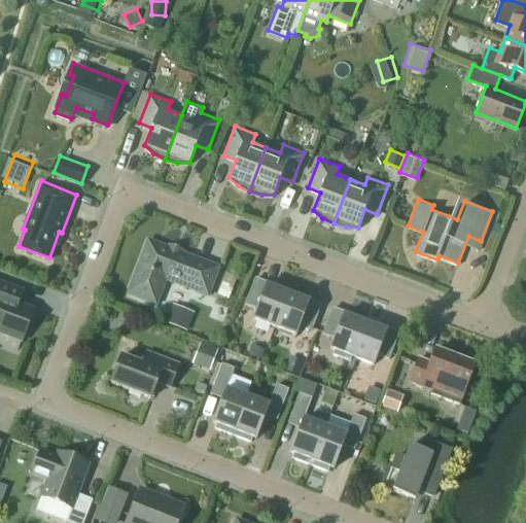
[(218,265),(149,238),(129,290),(156,301),(166,276),(208,291),(218,265)]
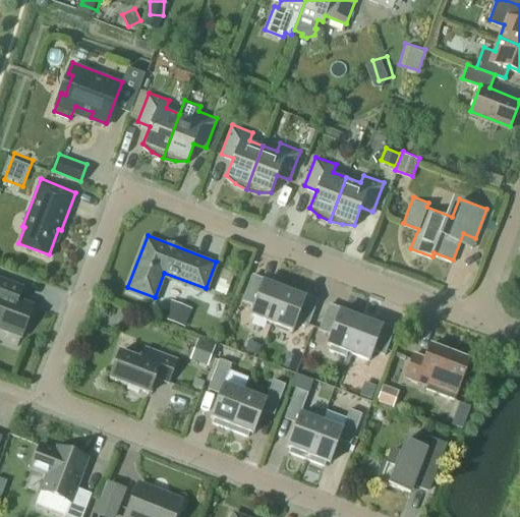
[(272,321),(285,287),(269,281),(269,280),(252,274),(242,298),(254,302),(250,312),(272,321)]
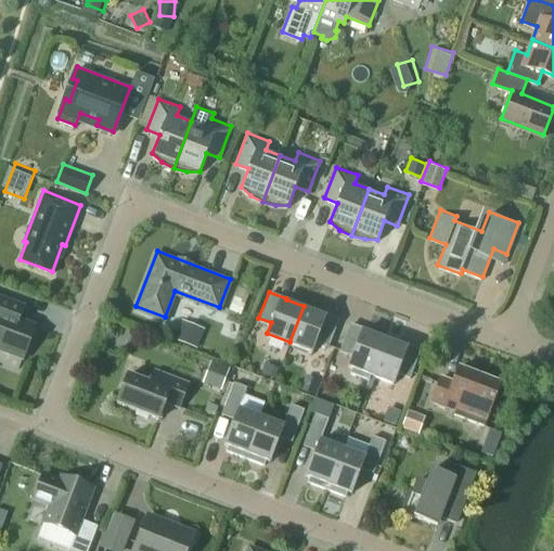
[(0,346),(23,356),(35,323),(18,317),(24,303),(0,293),(0,346)]
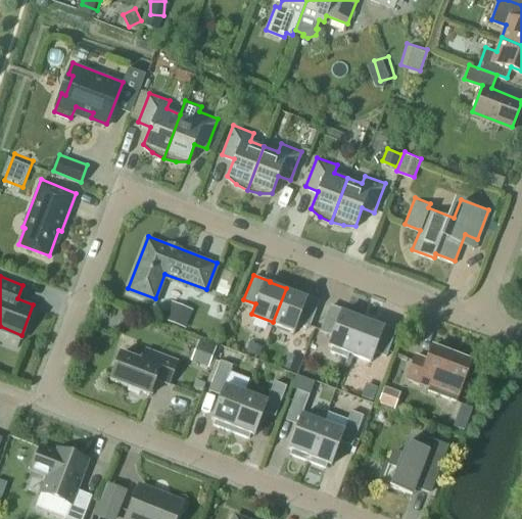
[(301,294),(286,288),(273,322),(294,330),(297,320),(310,325),(319,299),(302,293),(301,294)]
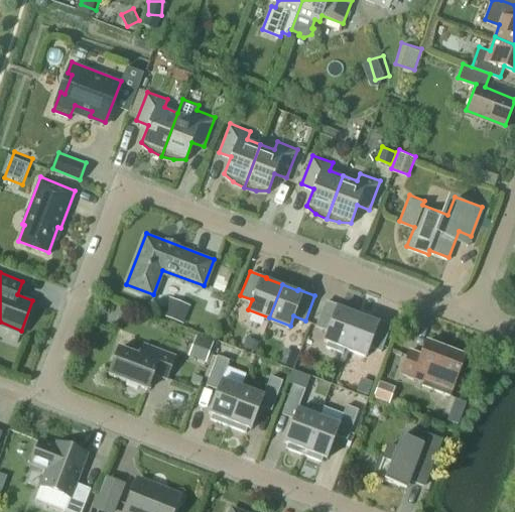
[(189,306),(168,298),(163,312),(183,321),(189,306)]
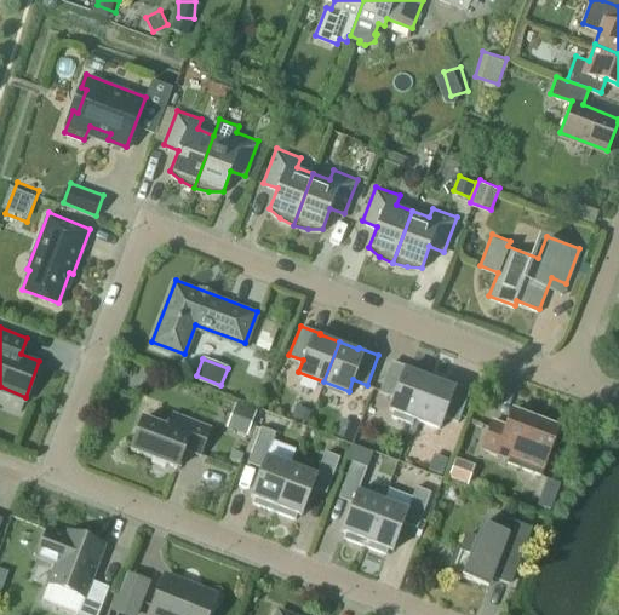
[(413,421),(414,417),(430,375),(411,368),(391,360),(379,390),(394,395),(389,406),(395,408),(393,414),(413,421)]
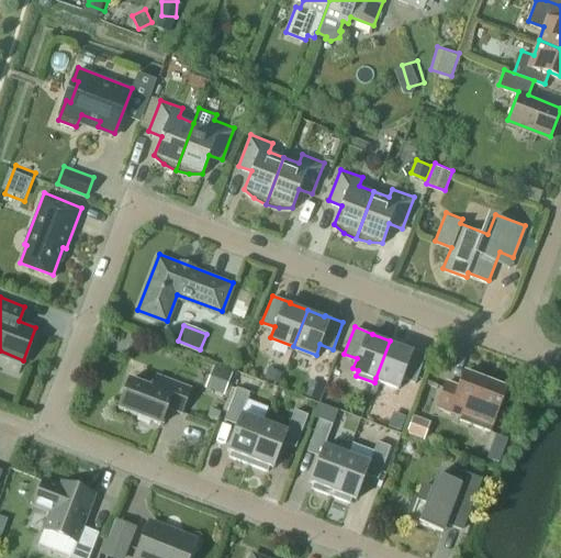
[(407,348),(390,341),(376,378),(399,386),(403,376),(415,380),(426,354),(407,347),(407,348)]
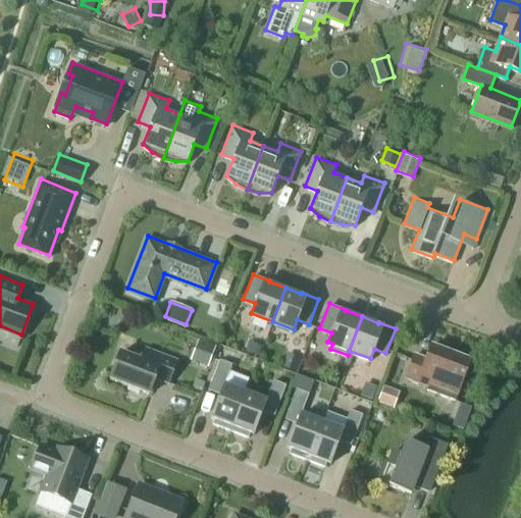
[(199,337),(191,357),(208,364),(216,343),(199,337)]
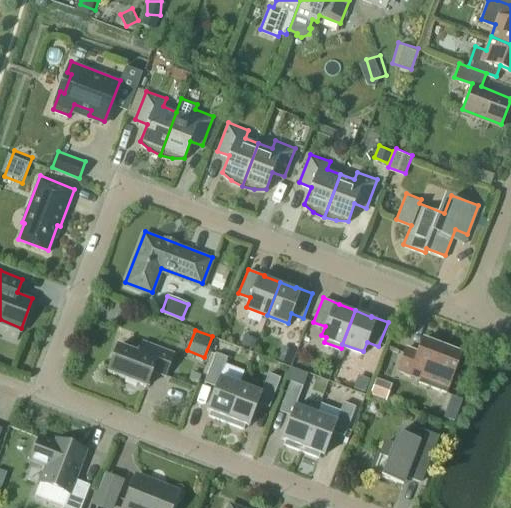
[(399,368),(421,377),(420,380),(446,390),(461,351),(423,337),(418,350),(407,345),(399,368)]
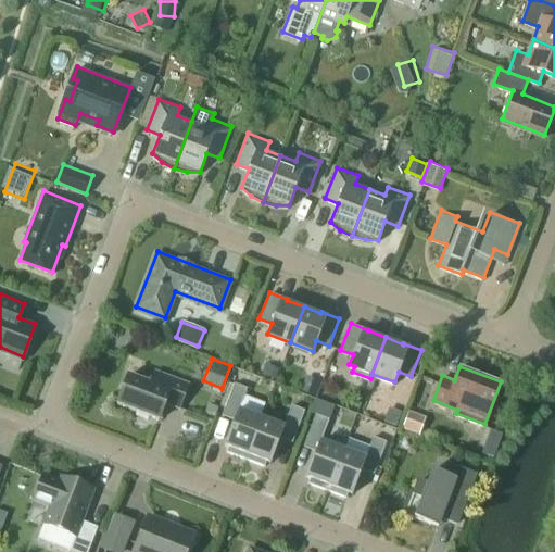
[(166,401),(180,406),(189,381),(155,368),(151,380),(128,373),(117,401),(160,417),(166,401)]
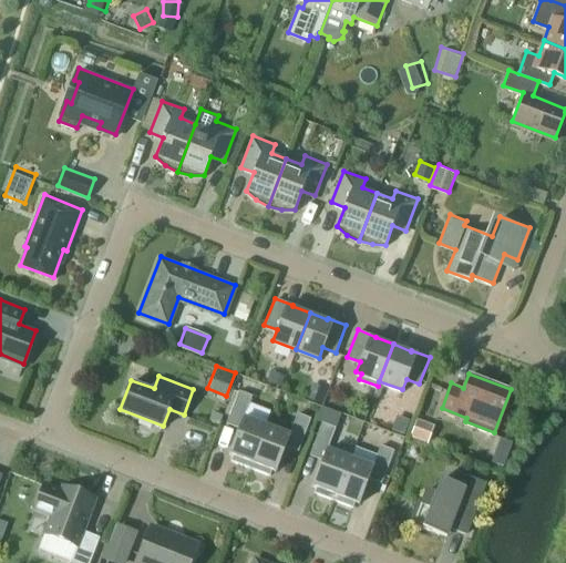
[(315,380),(308,395),(321,400),(327,385),(315,380)]
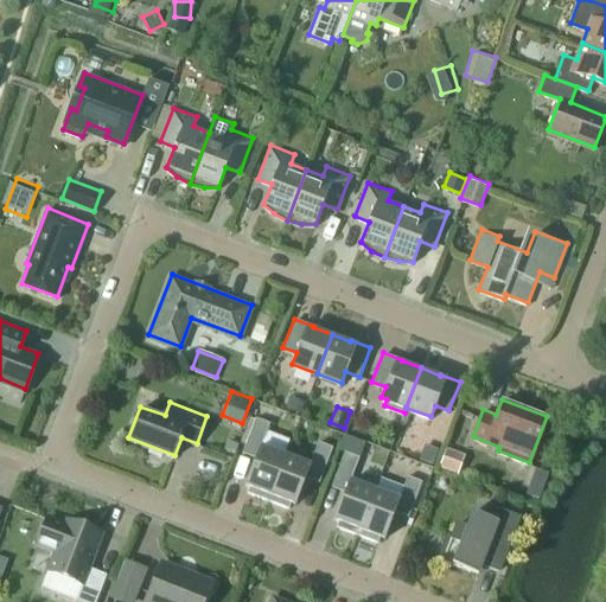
[(268,498),(286,453),(262,444),(270,421),(256,415),(246,443),(259,449),(246,482),(250,485),(248,490),(268,498)]
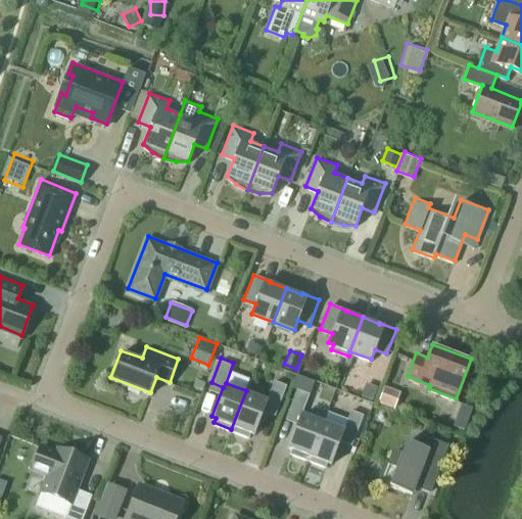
[(210,370),(202,367),(195,386),(202,389),(210,370)]
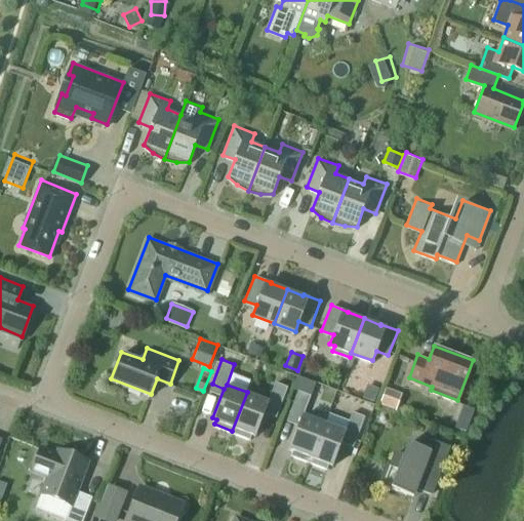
[(304,413),(311,394),(316,381),(298,374),(294,387),(298,389),(289,413),(300,418),(290,447),(293,449),(291,453),(310,461),(324,422),(304,413)]
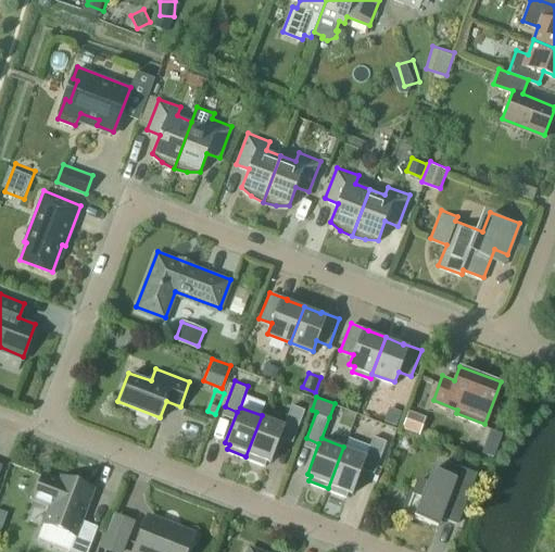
[(284,424),(262,415),(246,456),(265,464),(267,459),(270,460),(282,429),(295,434),(305,408),(292,402),(284,424)]
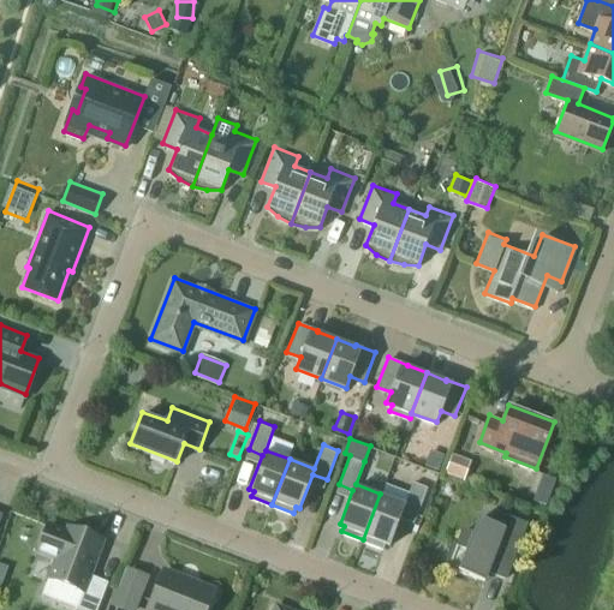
[(471,458),(453,450),(445,471),(464,478),(471,458)]
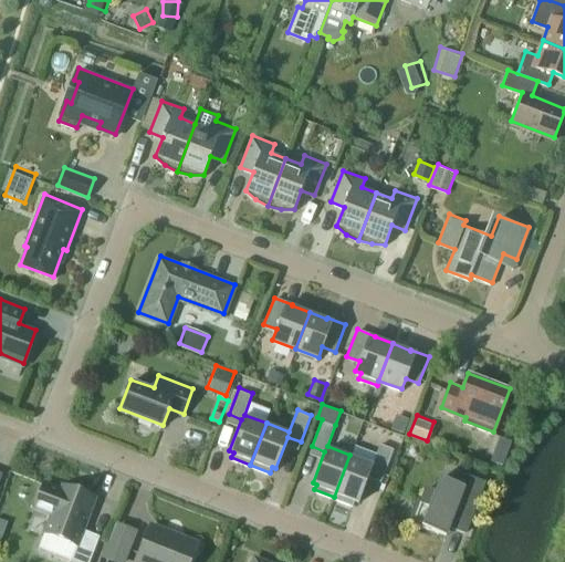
[(499,456),(510,459),(516,436),(505,433),(499,456)]
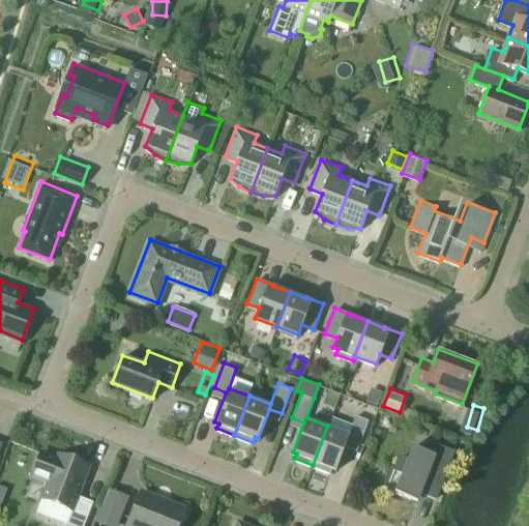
[(348,434),(327,426),(313,465),(330,471),(332,467),(335,468),(347,439),(359,443),(369,418),(356,413),(348,434)]
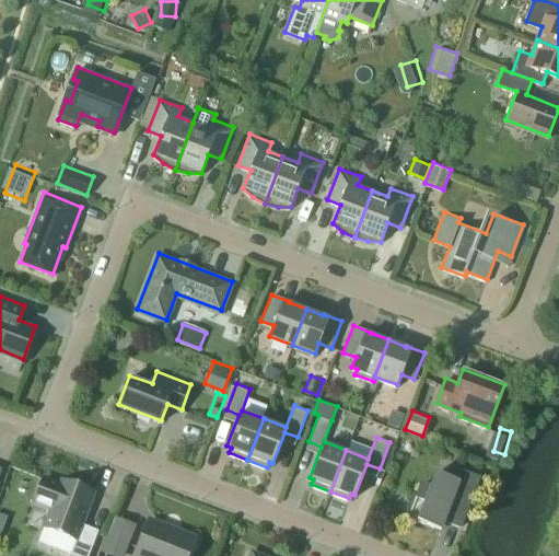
[(417,519),(441,529),(445,519),(461,524),(479,475),(451,464),(446,474),(435,471),(430,485),(421,482),(417,495),(412,494),(405,514),(408,516),(407,521),(408,521),(410,516),(417,519)]
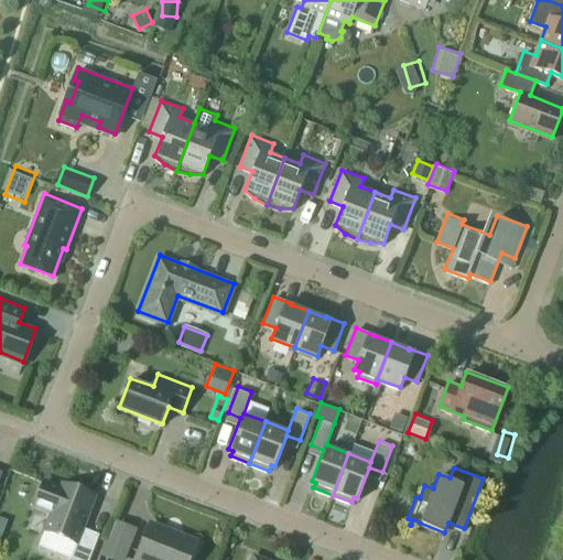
[(63,481),(62,484),(44,477),(33,505),(51,512),(44,528),(76,540),(71,557),(79,559),(88,559),(99,532),(83,526),(95,494),(63,481)]
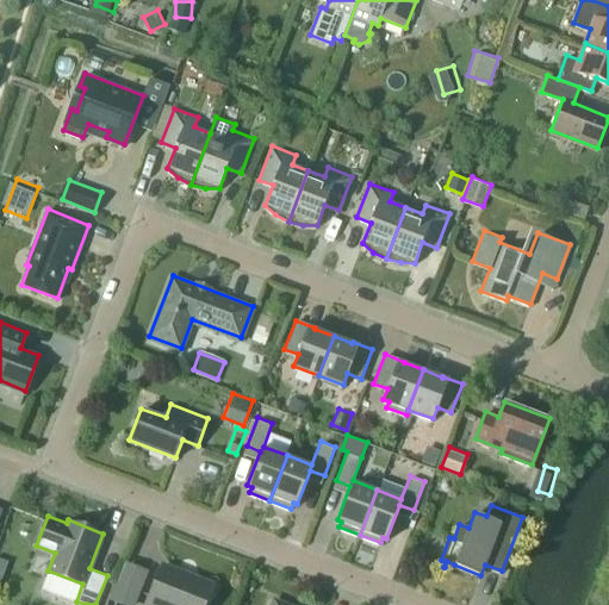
[(125,559),(110,597),(129,604),(132,604),(148,568),(125,559)]
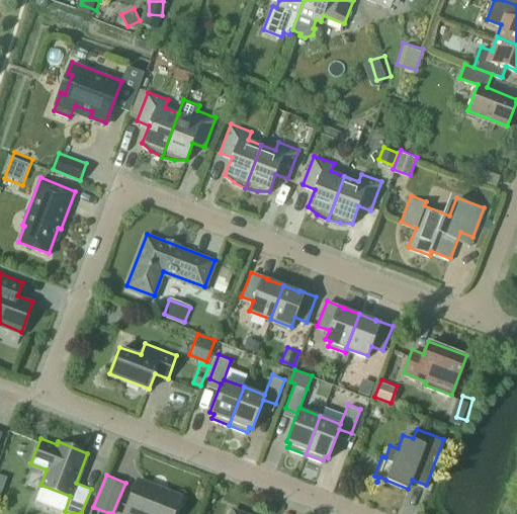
[(171,513),(179,496),(139,481),(126,512),(131,513),(171,513)]
